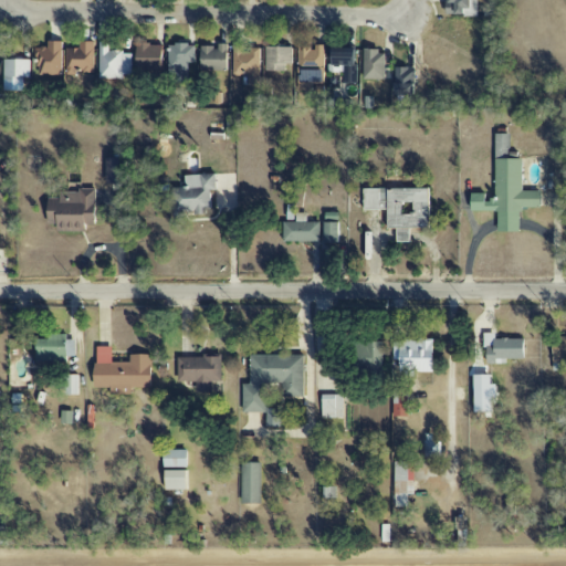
[(478,16),(478,0),(447,0),(448,17),(478,16)]
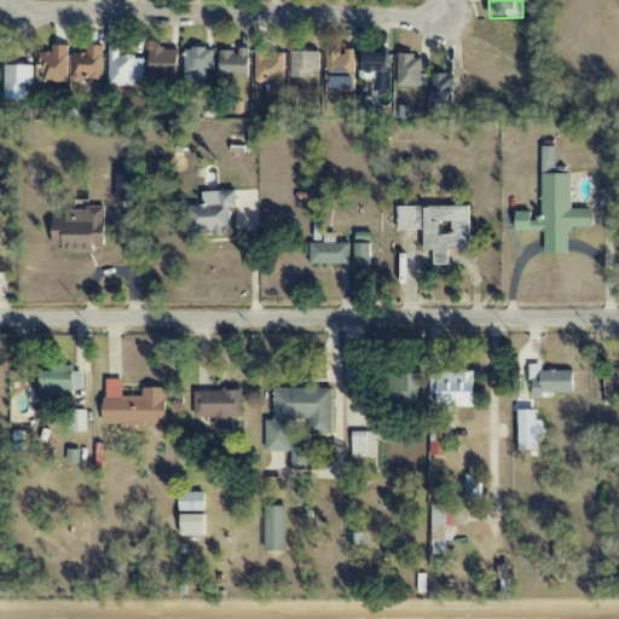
[(68,84),(69,46),(52,46),(52,52),(40,52),(40,82),(68,84)]
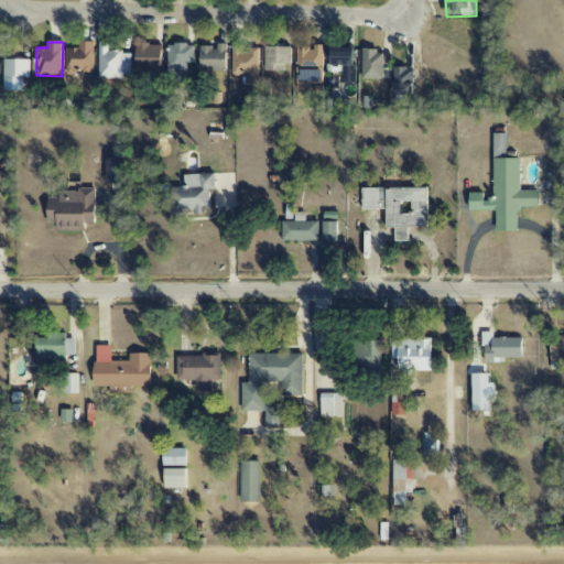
[(66,73),(95,73),(95,42),(80,42),(80,49),(67,49),(66,73)]
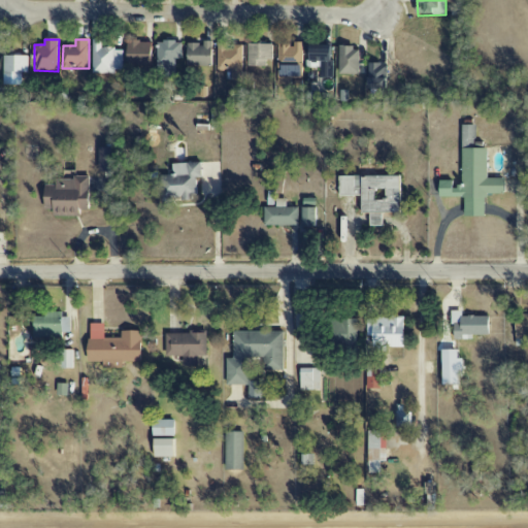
[(124,50),(103,50),(102,41),(93,41),(94,73),(124,73),(124,50)]
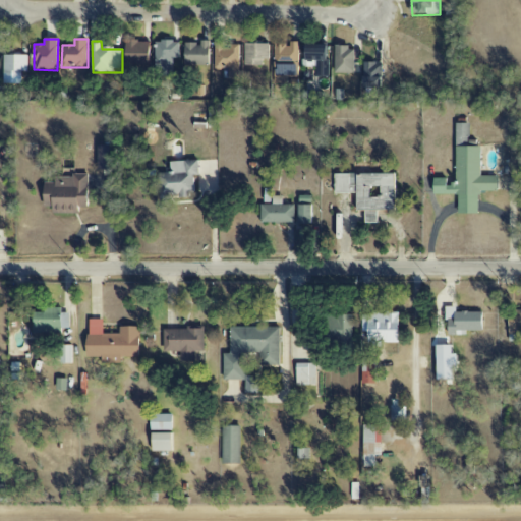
[(126,65),(151,65),(151,42),(127,41),(126,65)]
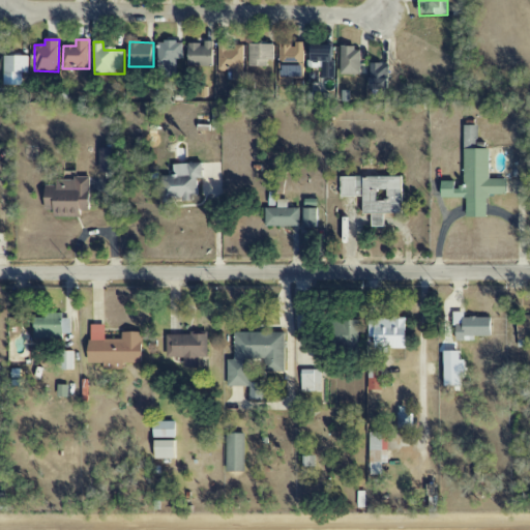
[(183,42),(159,41),(159,78),(176,79),(176,59),(182,59),(183,42)]
